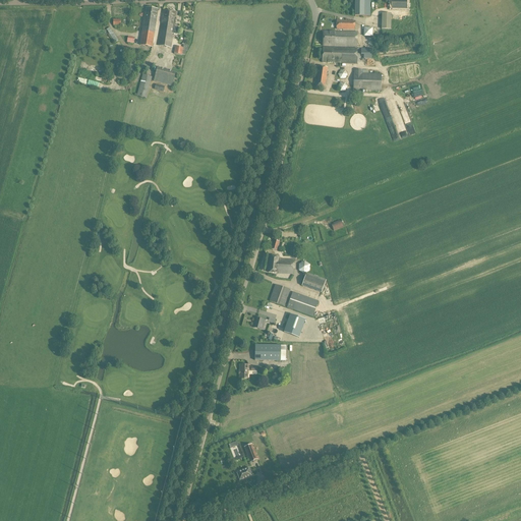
[(370,16),(370,0),(355,0),(355,16),(370,16)]
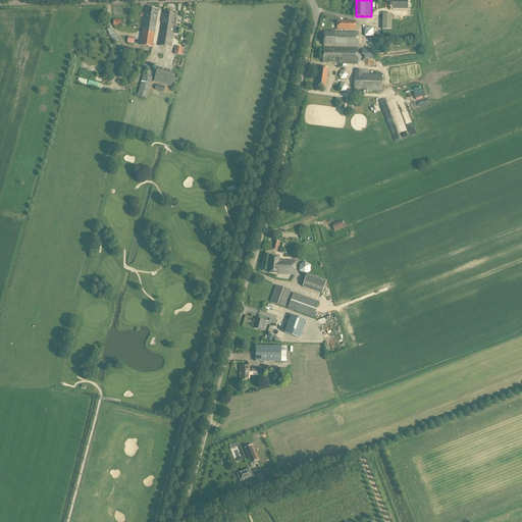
[(407,0),(393,0),(393,8),(408,8),(407,0)]
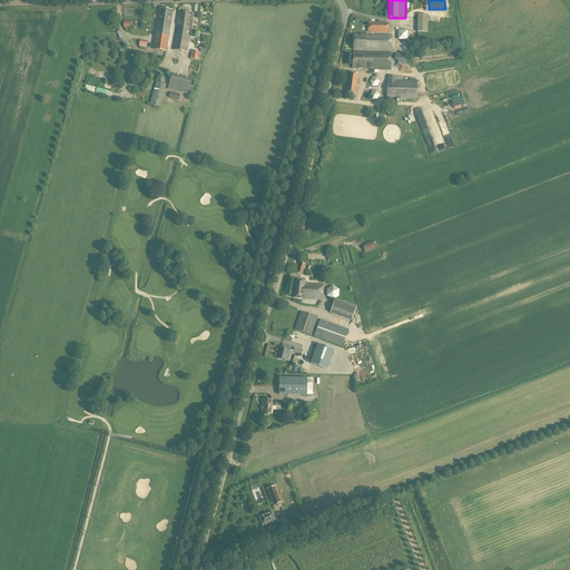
[(159,9),(158,18),(154,50),(166,52),(173,10),(159,9)]
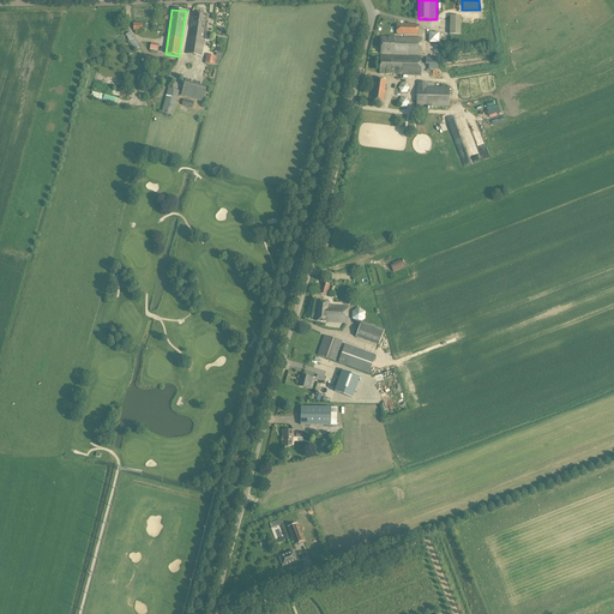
[(192,12),(191,19),(186,54),(202,56),(204,38),(209,38),(210,32),(205,31),(208,14),(192,12)]
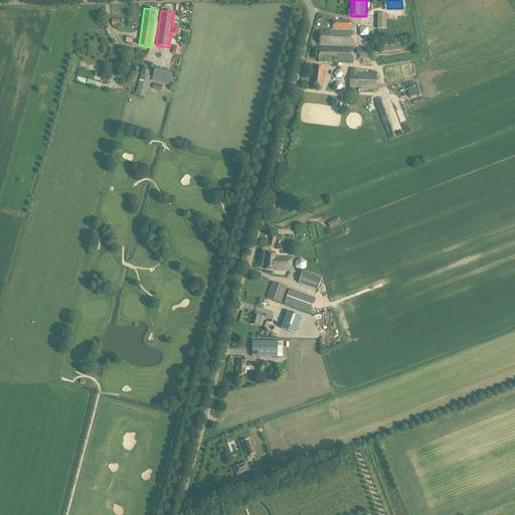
[(377,14),(377,29),(386,29),(386,14),(377,14)]
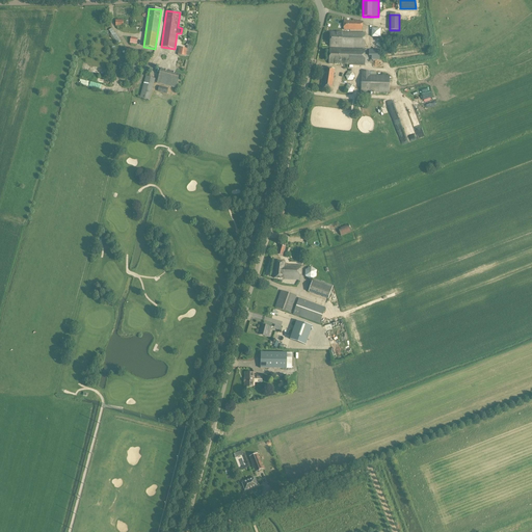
[(362,30),(363,22),(344,21),(344,30),(362,30)]
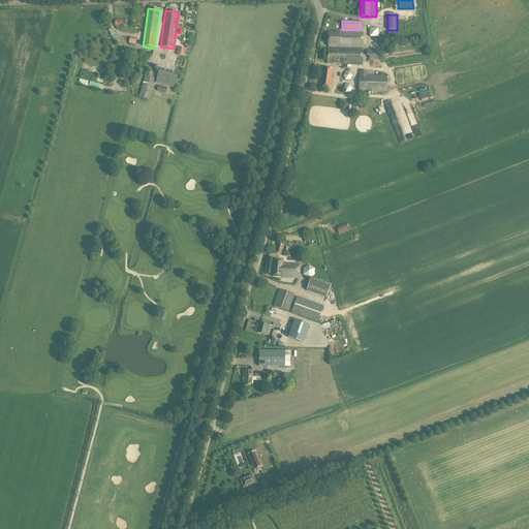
[(117,43),(120,41),(112,28),(109,30),(117,43)]
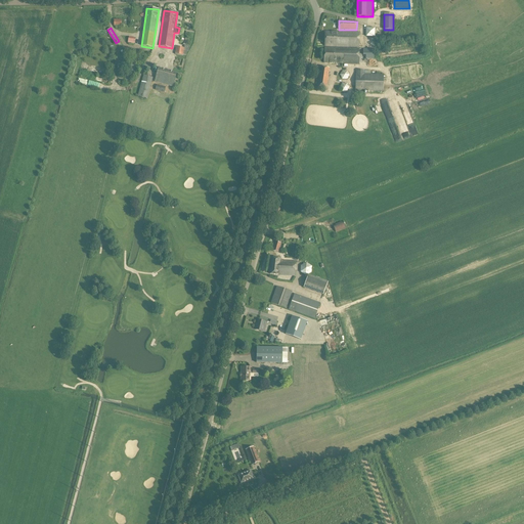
[(377,29),(366,29),(366,39),(377,39),(377,29)]
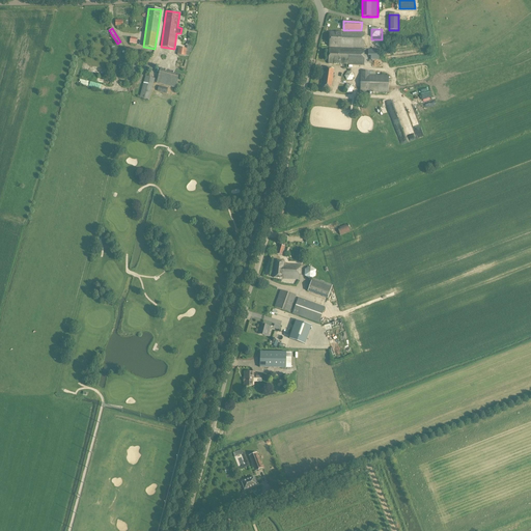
[(365,48),(366,33),(330,32),(330,47),(365,48)]
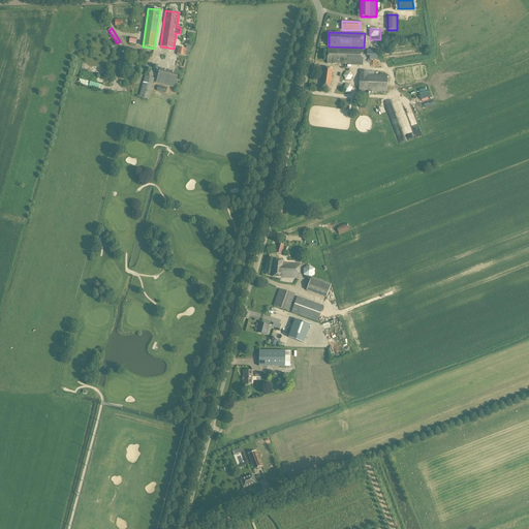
[(190,52),(191,47),(186,45),(186,49),(178,48),(177,55),(184,56),(185,55),(188,56),(189,52),(190,52)]
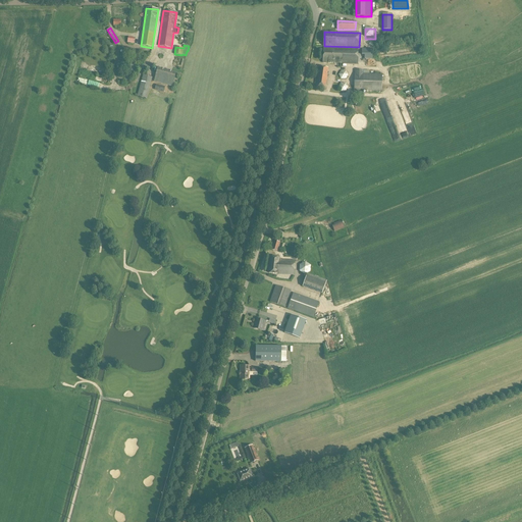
[(134,50),(123,48),(122,55),(132,56),(134,50)]
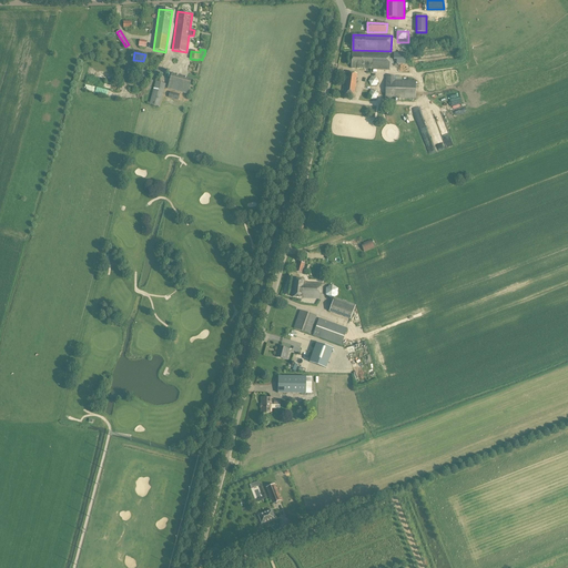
[(352,69),(371,69),(389,69),(391,53),(353,52),(352,69)]
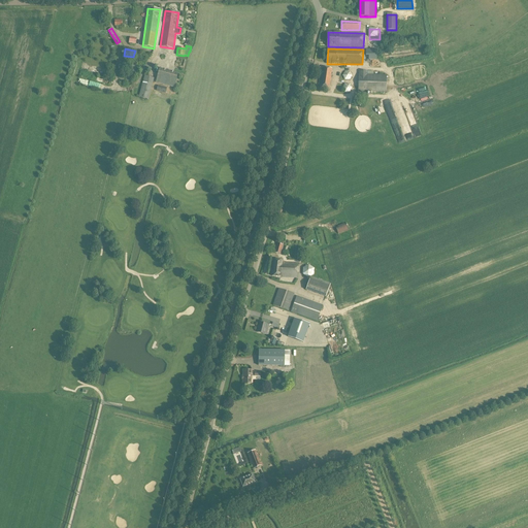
[(377,60),(377,50),(366,50),(366,59),(377,60)]
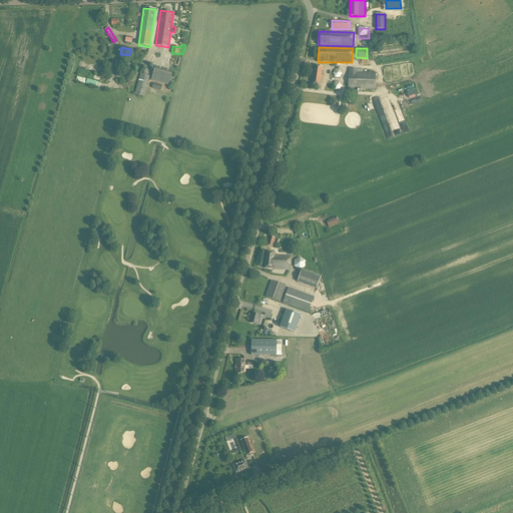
[(169,85),(173,71),(155,66),(151,80),(169,85)]
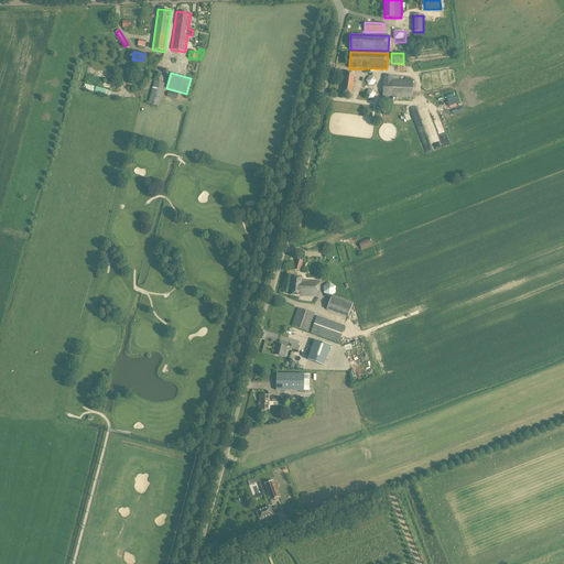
[(351,96),(355,74),(345,73),(343,94),(351,96)]
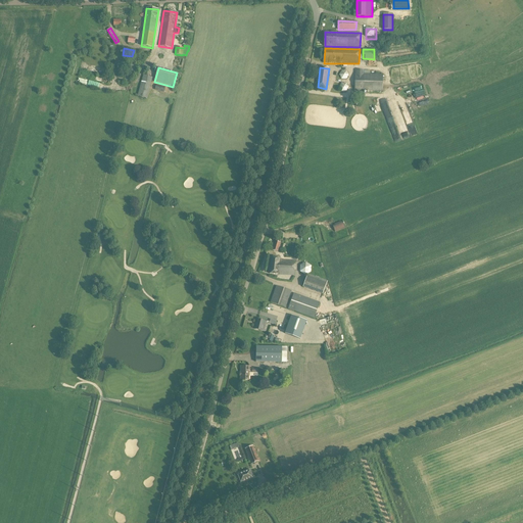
[(382,91),(383,75),(364,75),(364,70),(355,70),(355,74),(354,91),(382,91)]
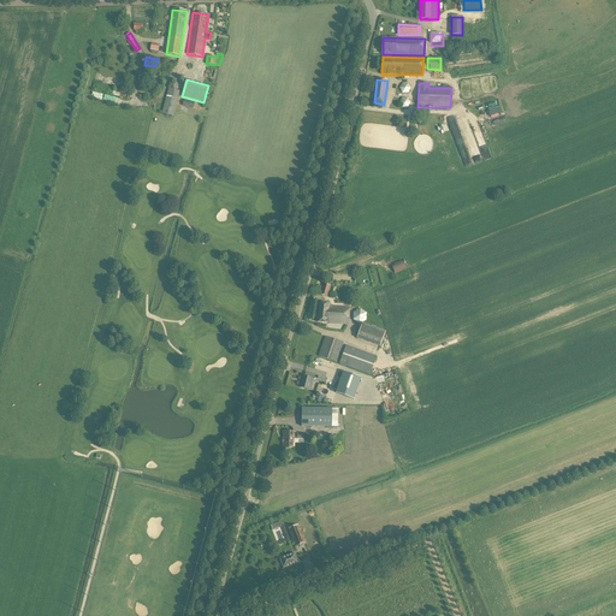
[(172,117),(179,92),(170,89),(163,113),(172,117)]
